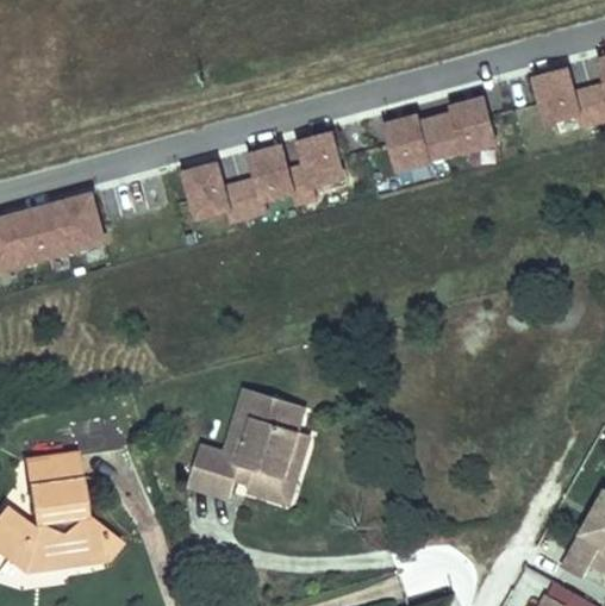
[(571,66),(537,74),(550,120),(582,111),(578,88),(571,66)]
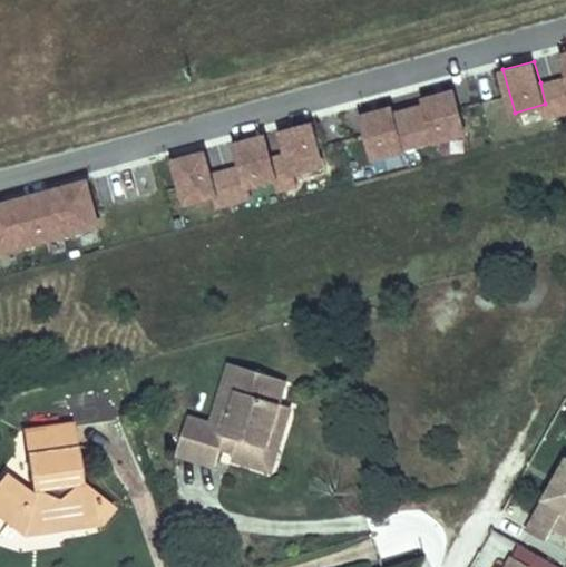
[(565,75),(555,78),(563,105),(565,103),(565,75)]
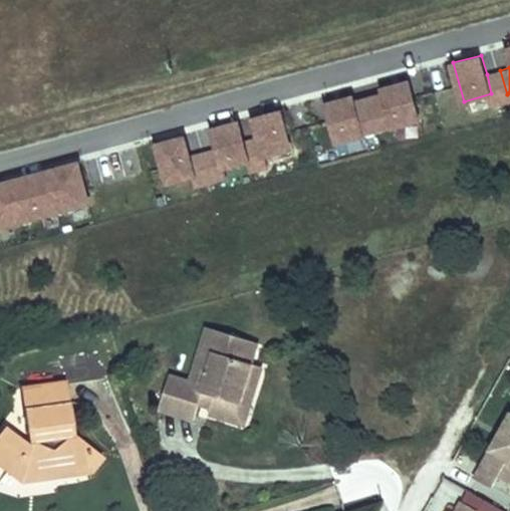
[(500,70),(487,74),(491,93),(492,97),(507,94),(500,70)]
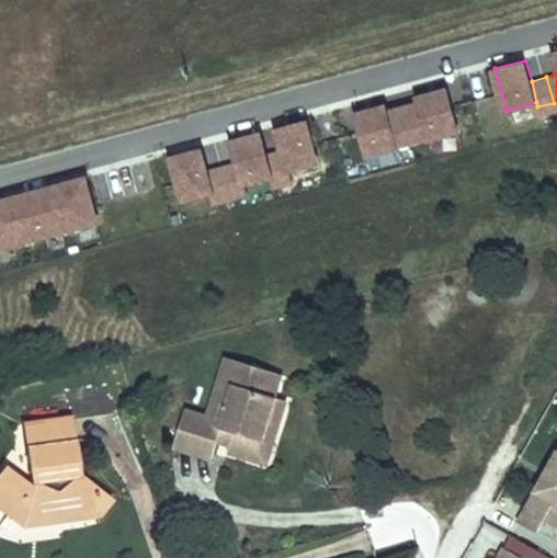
[(448,88),(418,95),(420,101),(428,132),(458,123),(448,88)]
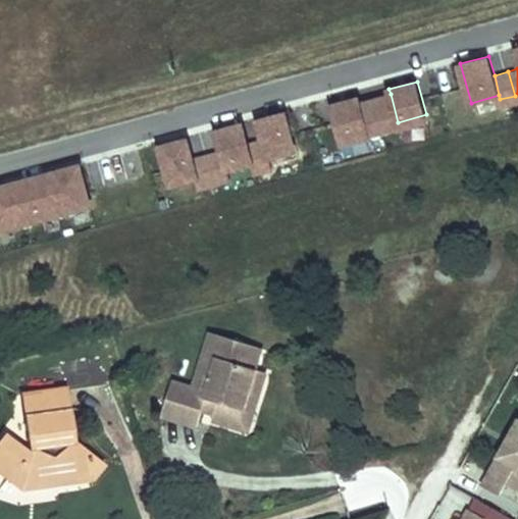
[(391,94),(375,98),(384,131),(399,126),(398,122),(391,94)]
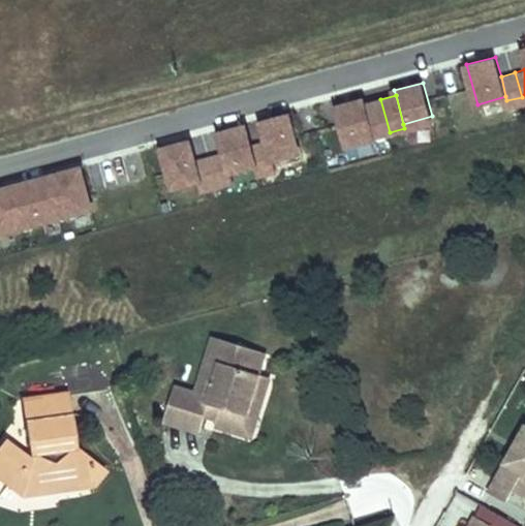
[(365,98),(336,106),(346,147),(375,140),(374,136),(365,98)]
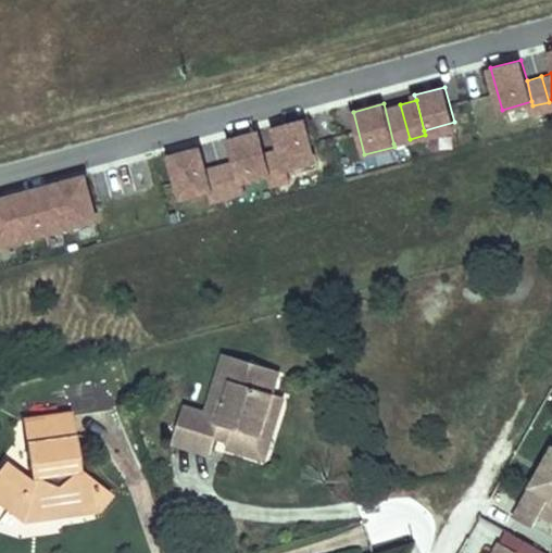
[(400,104),(385,109),(393,143),(410,139),(400,104)]
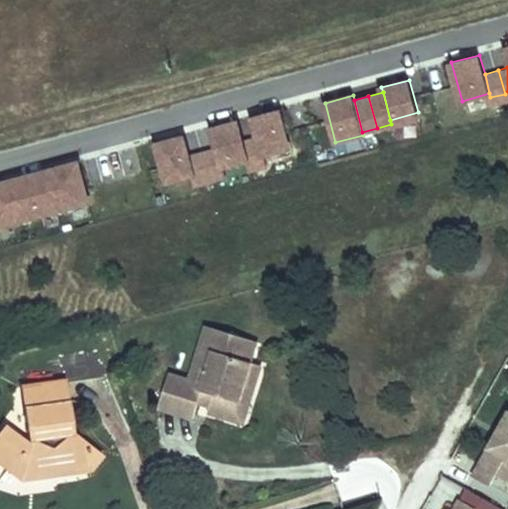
[(280,109),(252,117),(257,136),(265,164),(292,155),(280,109)]
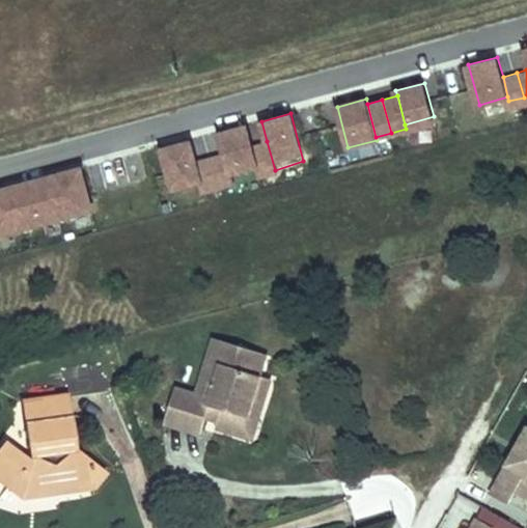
[(247,124),(218,133),(223,154),(229,175),(257,167),(256,165),(258,165),(252,145),(247,124)]
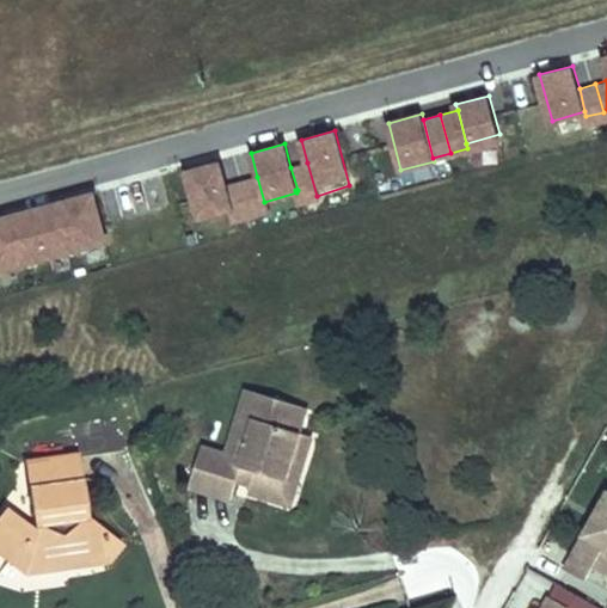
[(219,163),(185,171),(201,226),(234,216),(225,185),(219,163)]
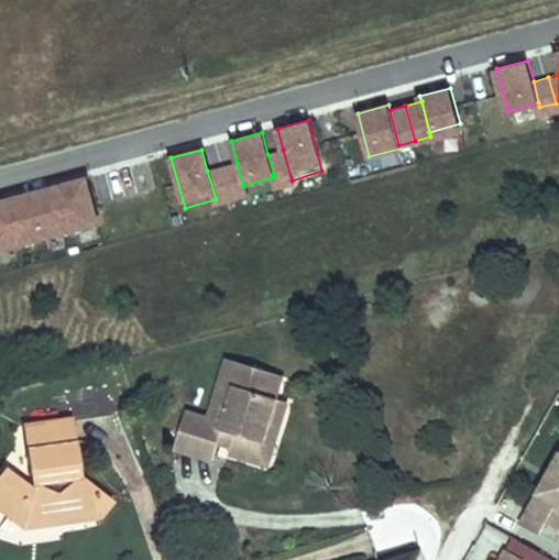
[(283,150),(267,154),(274,175),(272,175),(273,177),(275,185),(292,180),(283,150)]
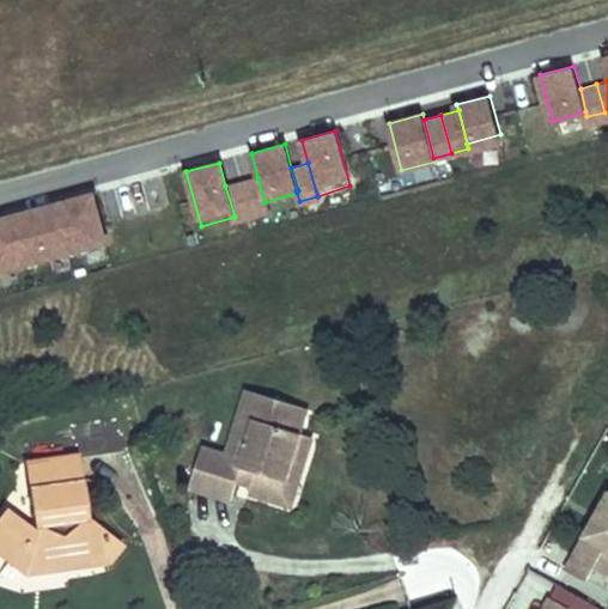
[(257,177),(242,181),(251,217),(268,213),(265,202),(257,177)]
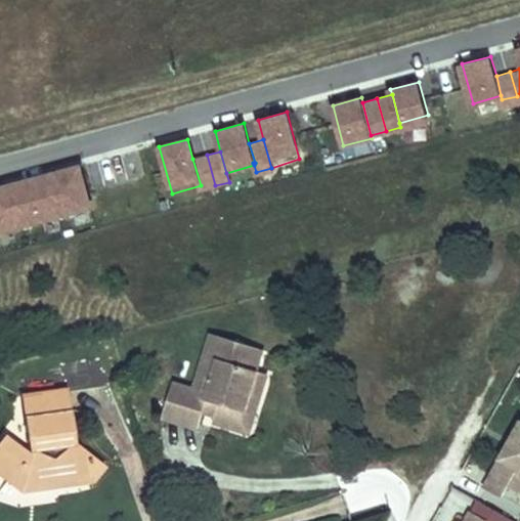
[(207,155),(192,159),(201,185),(201,189),(215,185),(207,155)]
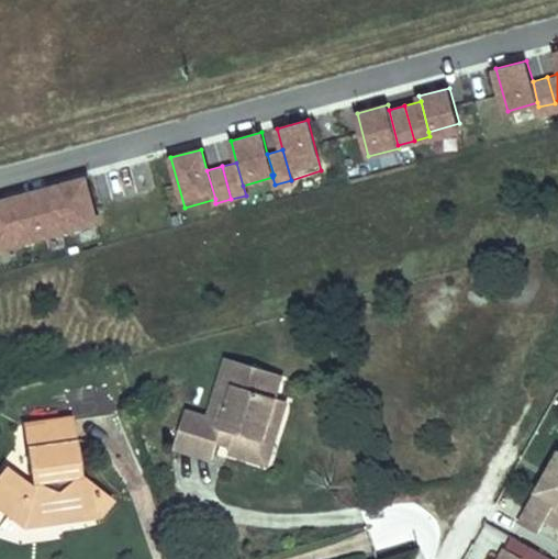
[(85,177),(0,200),(0,248),(97,222),(85,177)]
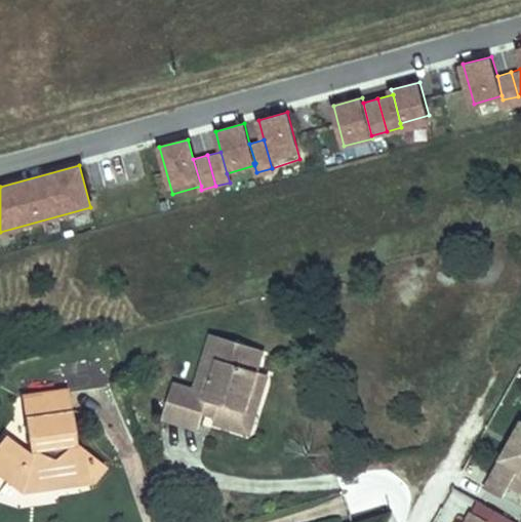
[(211,336),(195,391),(171,384),(160,419),(196,430),(201,411),(215,415),(212,427),(236,434),(246,401),(256,404),(265,378),(256,376),(264,352),(211,336)]
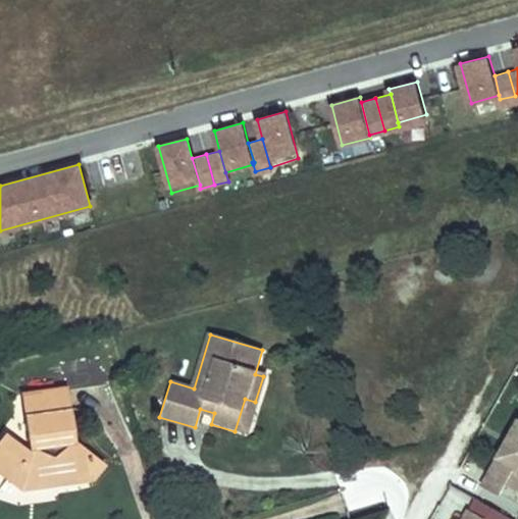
[(66,438),(60,382),(18,386),(22,437),(16,445),(0,430),(0,447),(1,446),(9,454),(0,464),(0,473),(10,482),(21,468),(70,467),(79,449),(66,438)]
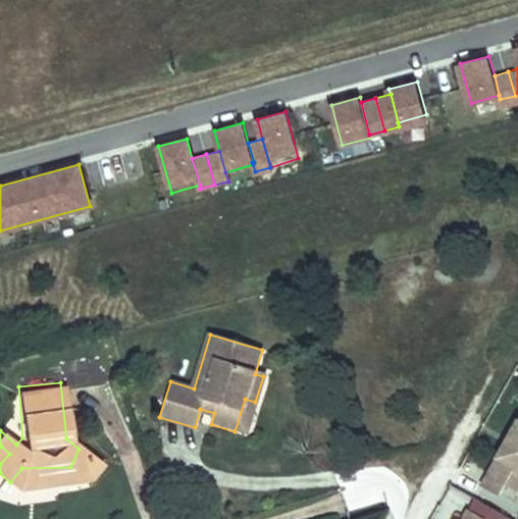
[(245,399),(235,431),(246,435),(255,402),(245,399)]
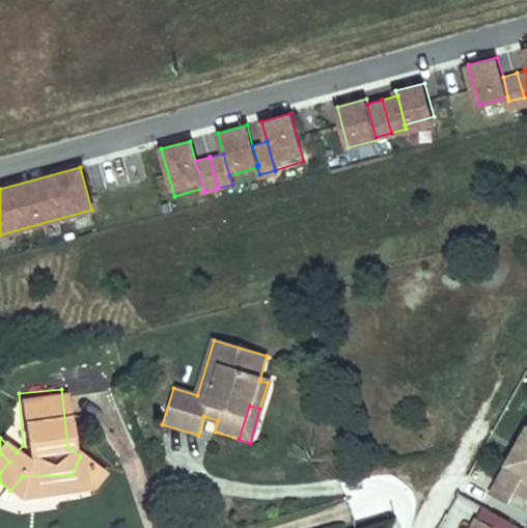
[(526,435),(496,491),(511,499),(518,489),(526,493),(526,435)]
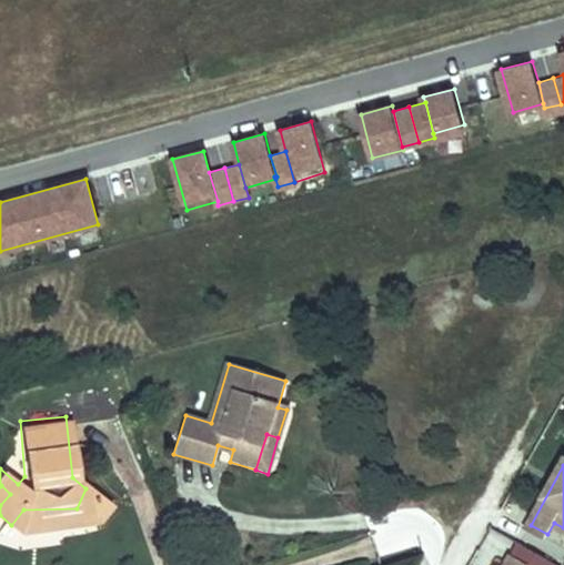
[(0,505),(10,494),(1,485),(0,486),(0,505)]
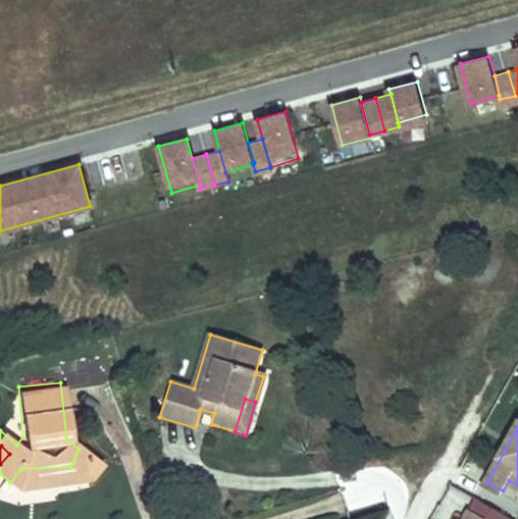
[(70,467),(21,468),(10,482),(80,476),(93,462),(79,449),(70,467)]
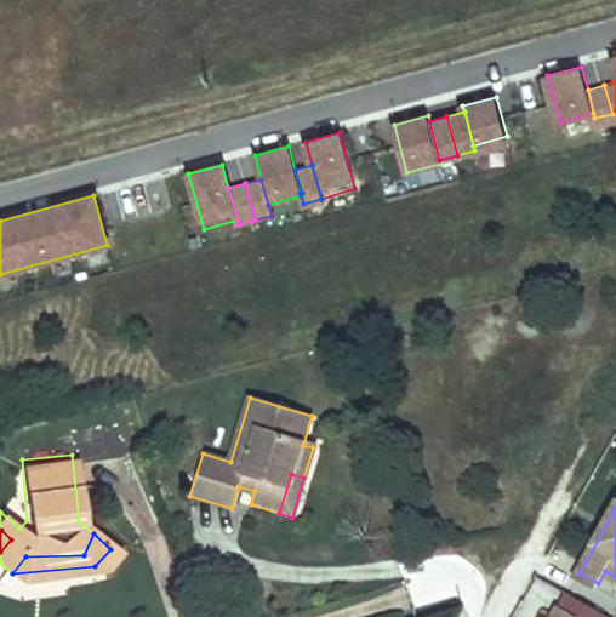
[(579,616),(580,616),(560,606),(554,616),(579,616)]
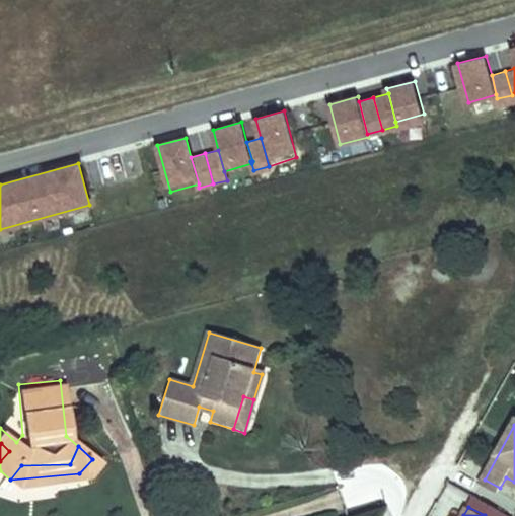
All buildings are outlined.
